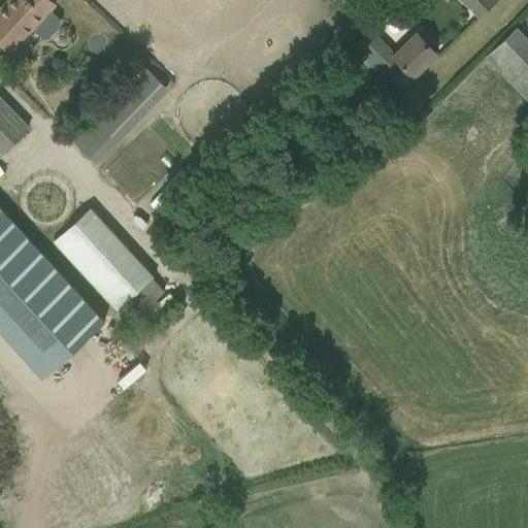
[(48,10),(54,4),(50,0),(7,0),(0,8),(0,40),(11,52),(33,28),(42,37),(47,37),(59,25),(59,20),(48,10)]
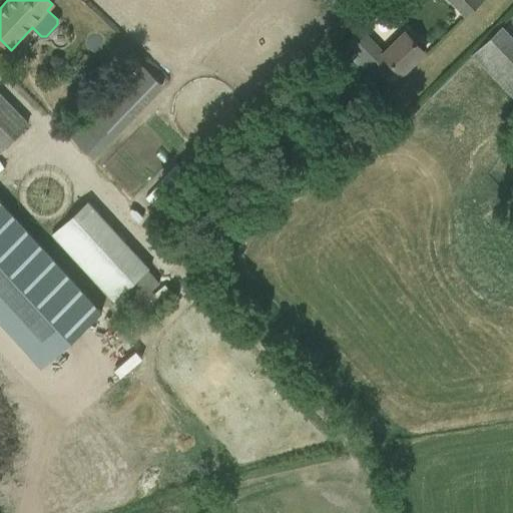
[(446,0),(465,18),(482,0),(446,0)]
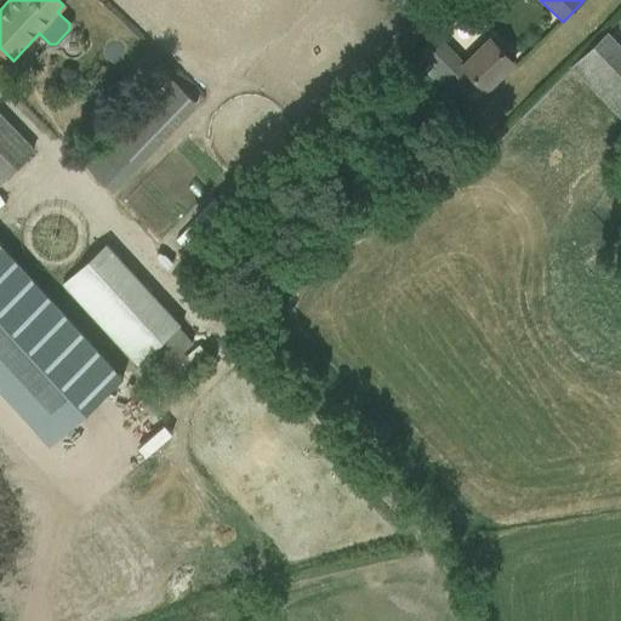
[(451,13),(443,22),(450,30),(467,17),(461,10),(459,7),(451,13)]
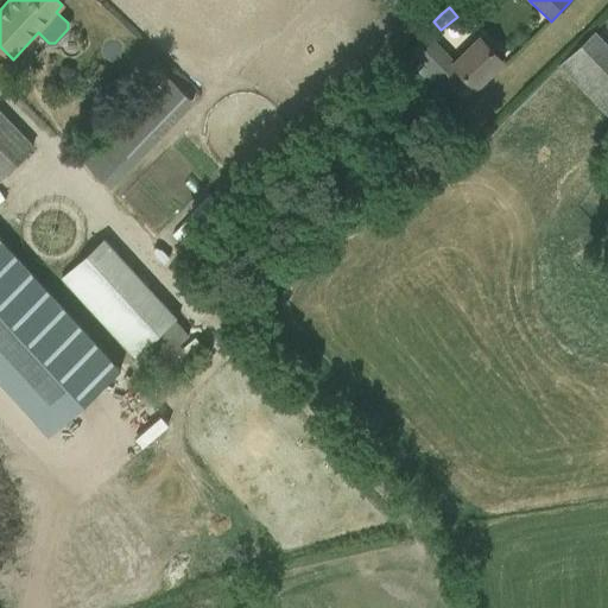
[(607,115),(607,48),(593,32),(576,49),(558,65),(607,115)]
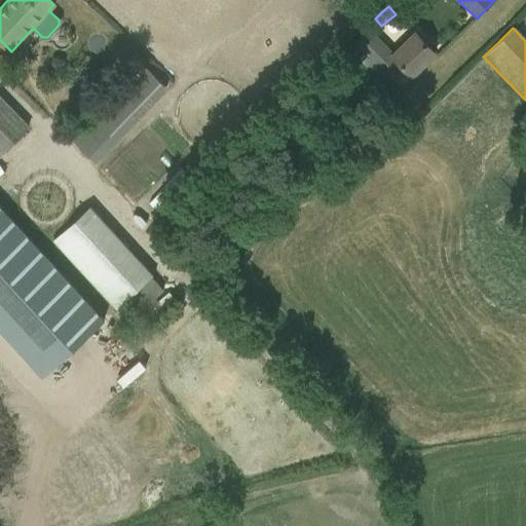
[(410,76),(419,67),(435,52),(415,33),(393,54),(371,31),(357,45),(393,82),(405,71),(410,76)]
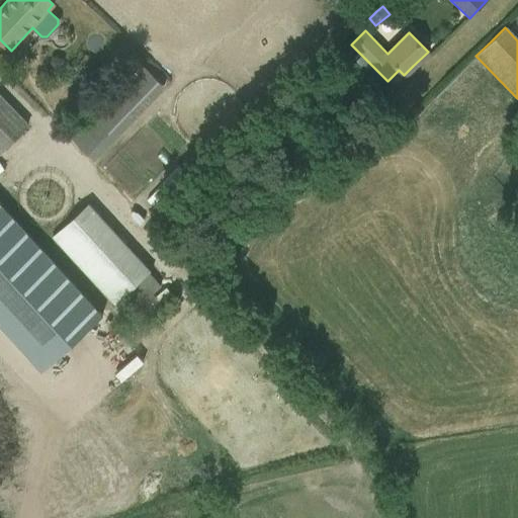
[(0,152),(28,124),(0,95),(0,152)]
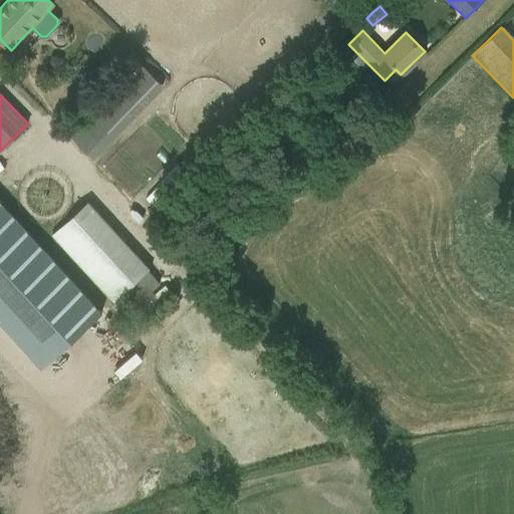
[(102,153),(143,116),(127,100),(87,136),(102,153)]
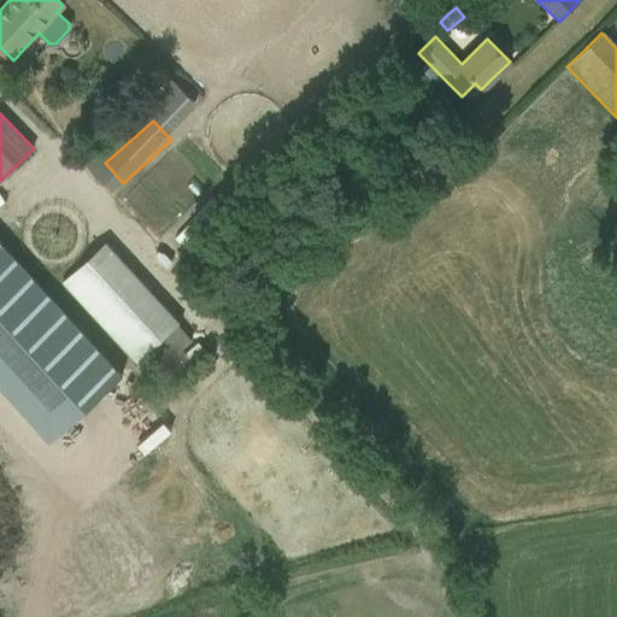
[(66,166),(56,181),(66,189),(77,175),(66,166)]
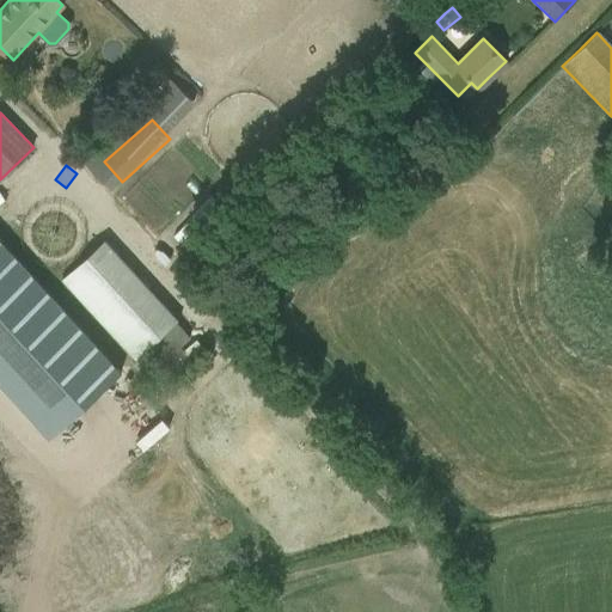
[(163,220),(152,228),(179,262),(190,254),(163,220)]
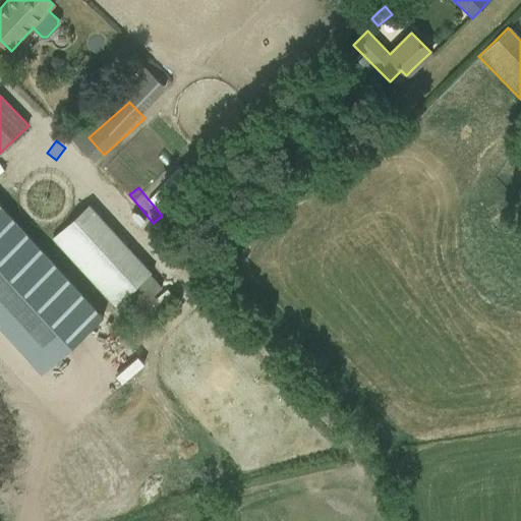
[(135,309),(161,287),(88,205),(52,238),(113,306),(124,296),(135,309)]
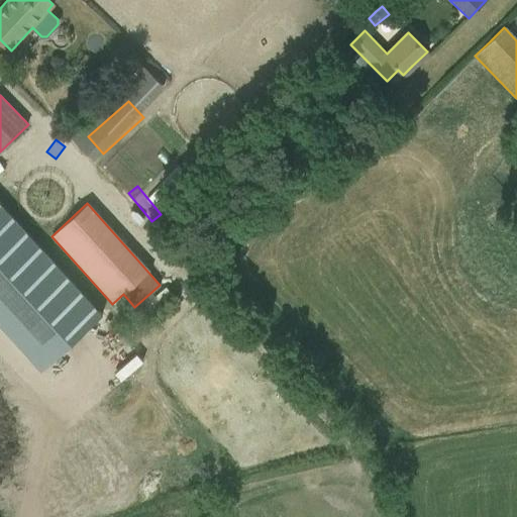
[(0,331),(35,372),(96,319),(0,208),(0,331)]
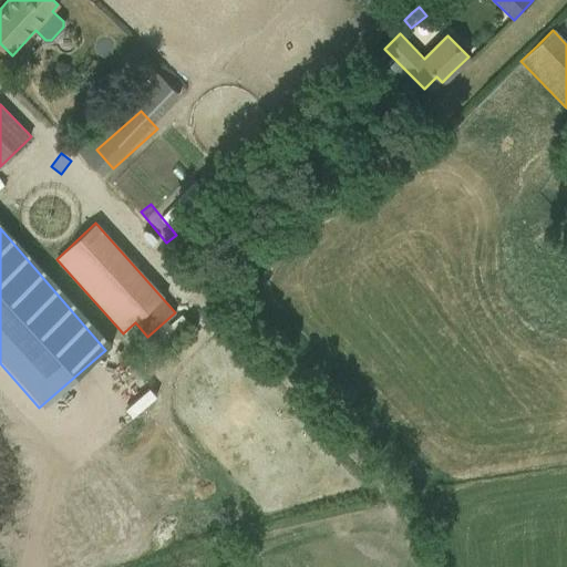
[(146,344),(155,354),(189,325),(182,313),(146,344)]
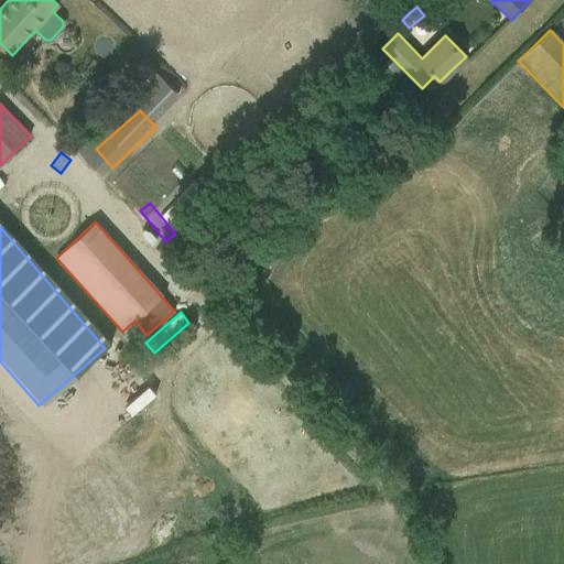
All buildings are outlined.
